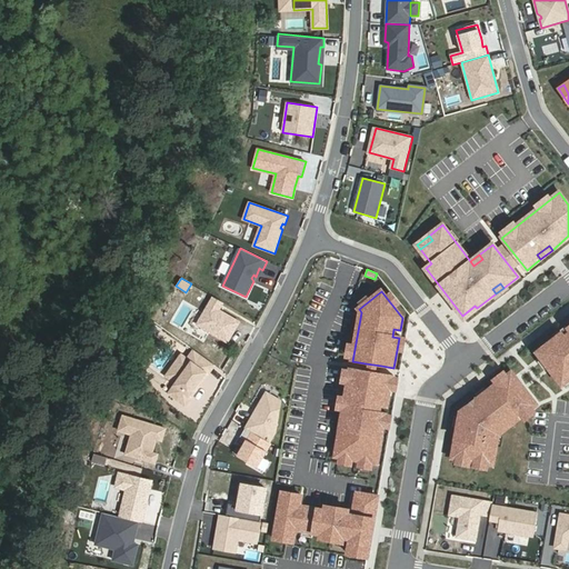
[(223,302),(213,297),(197,323),(228,342),(239,321),(219,309),(223,302)]
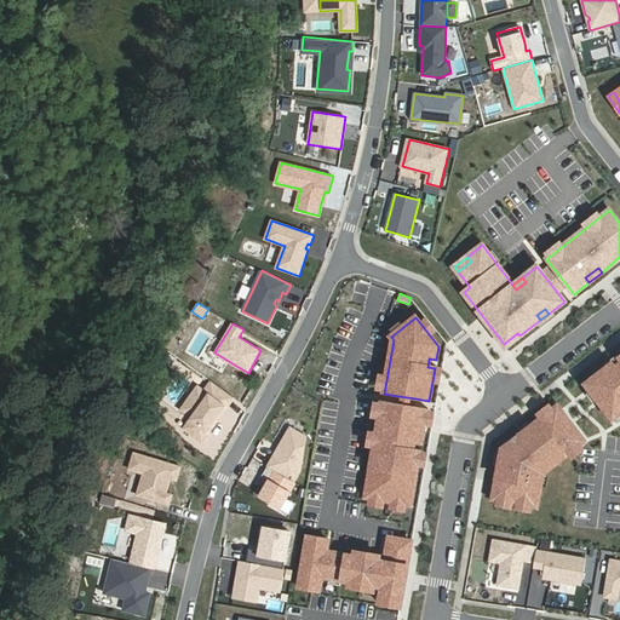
[(520,336),(517,333),(504,344),(506,346),(520,336)]
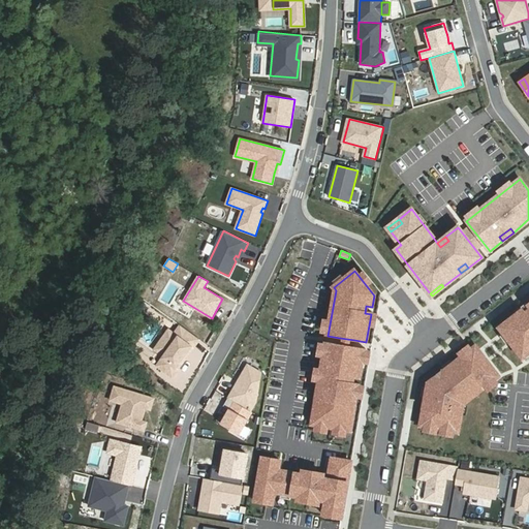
[(528,305),(528,306),(528,310),(526,313),(523,310),(500,328),(523,358),(528,352),(528,305)]
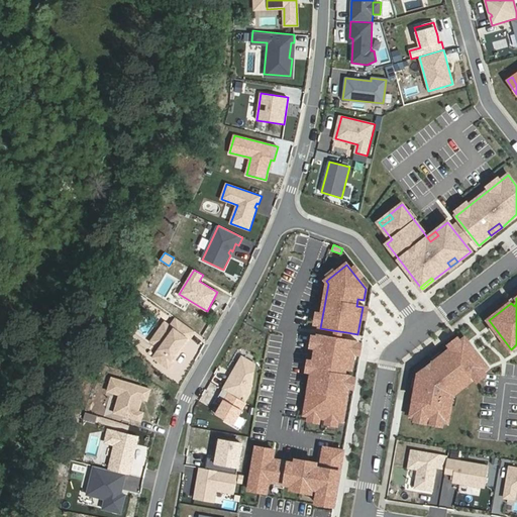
[(193,330),(176,318),(171,326),(165,322),(158,332),(167,339),(160,348),(153,357),(169,369),(183,349),(181,347),(193,330)]
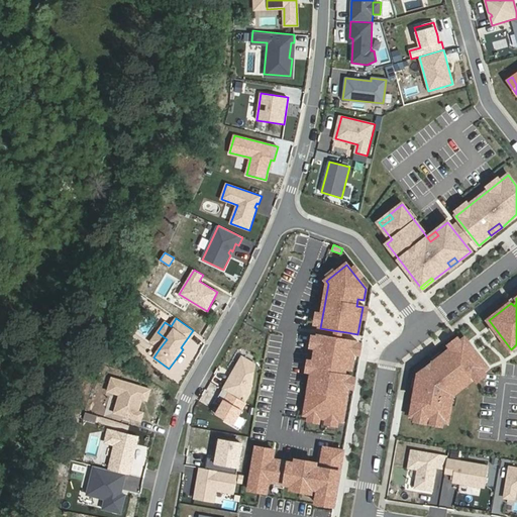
[(195,331),(193,330),(181,347),(183,349),(195,331)]
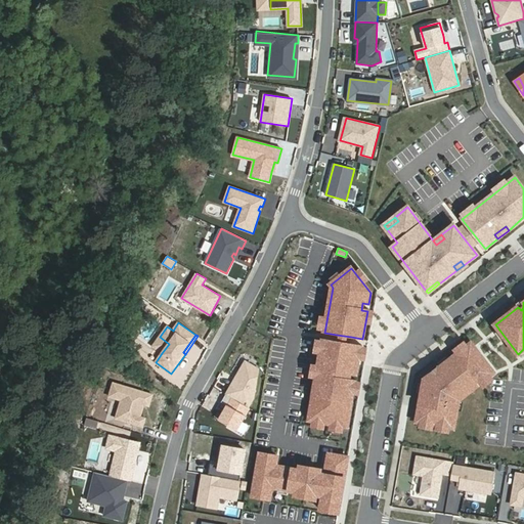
[(351,337),(337,335),(335,343),(349,345),(351,337)]
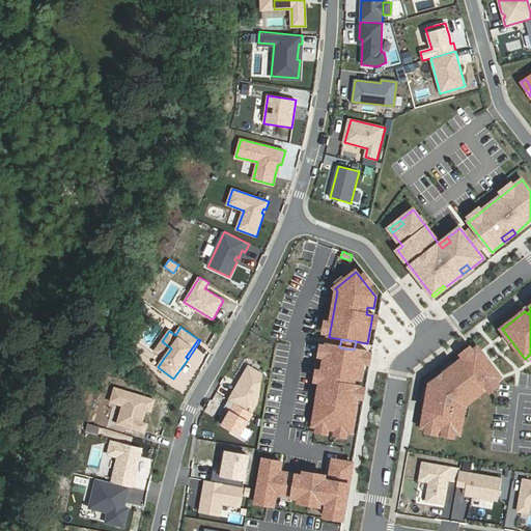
[(171,348),(162,341),(155,351),(164,358),(171,348)]
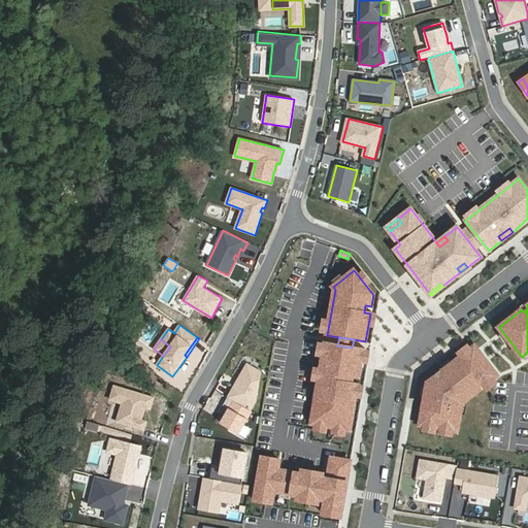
[(352,348),(337,345),(326,343),(325,345),(323,356),(321,370),(319,381),(311,424),(316,425),(326,426),(334,428),(344,430),(350,430),(358,385),(352,384),(353,376),(359,377),(364,350),(352,348)]
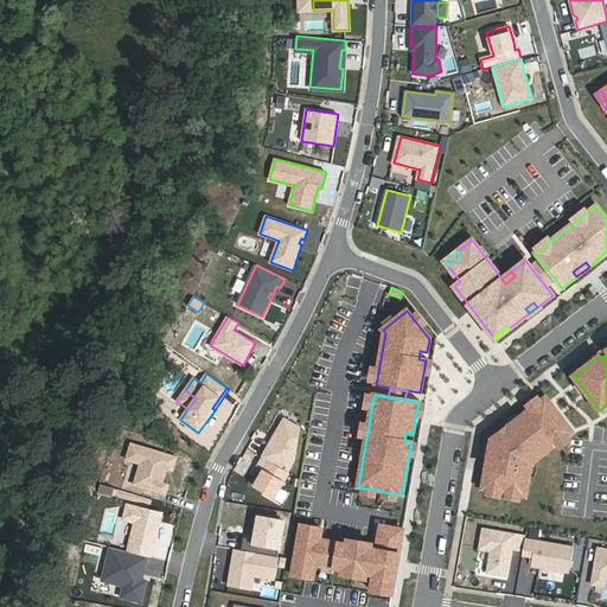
[(573,432),(545,397),(487,440),(483,489),(525,493),(529,461),(521,459),(532,451),(536,455),(573,432)]
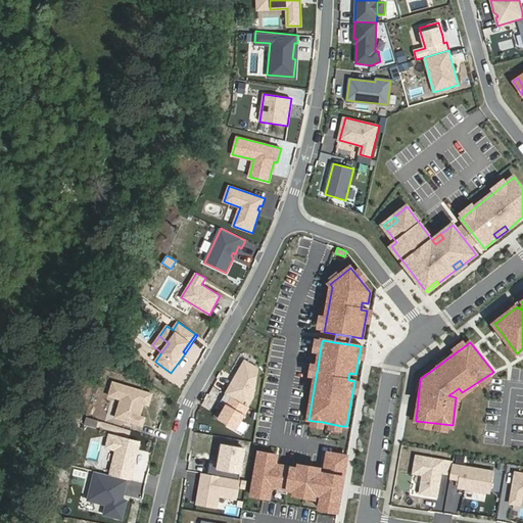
[(258,369),(245,361),(226,394),(248,407),(253,397),(258,369)]
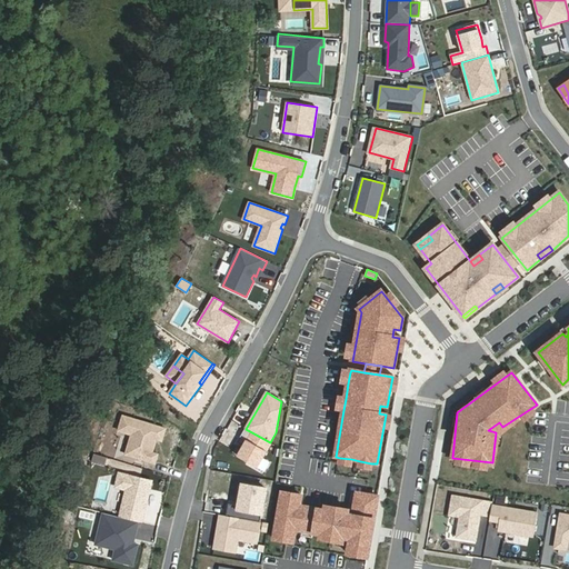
[(166,429),(123,416),(119,431),(131,435),(126,455),(155,463),(158,455),(152,452),(157,439),(162,441),(166,429)]
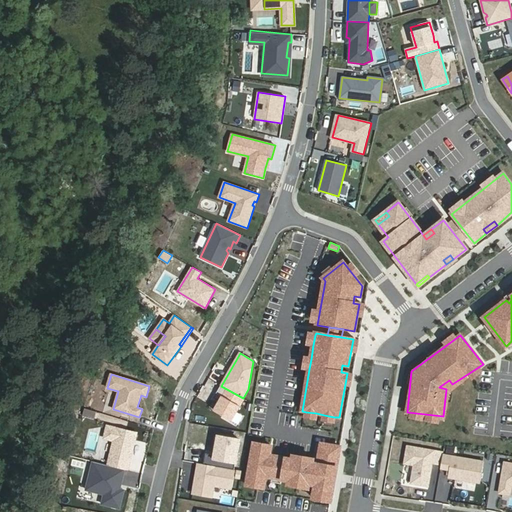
[(452,384),(449,380),(439,387),(446,389),(452,384)]
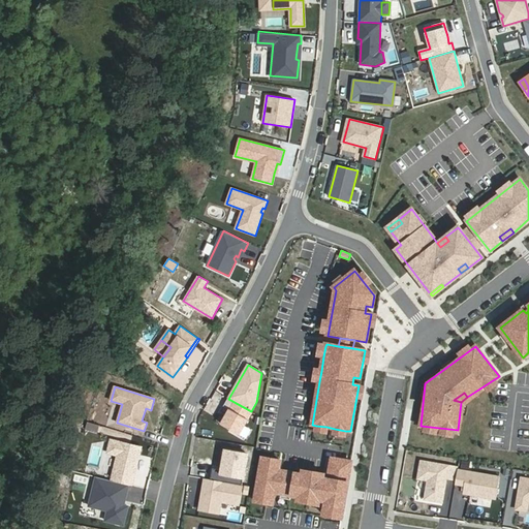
[(252,412),(228,398),(223,406),(229,409),(221,424),(239,434),(252,412)]
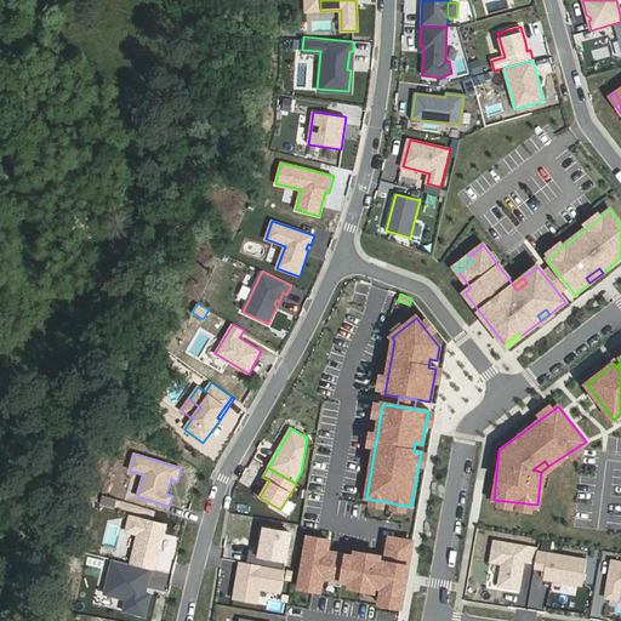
[(166,525),(130,517),(126,531),(138,534),(131,564),(155,570),(163,539),(160,539),(160,534),(164,535),(166,525)]
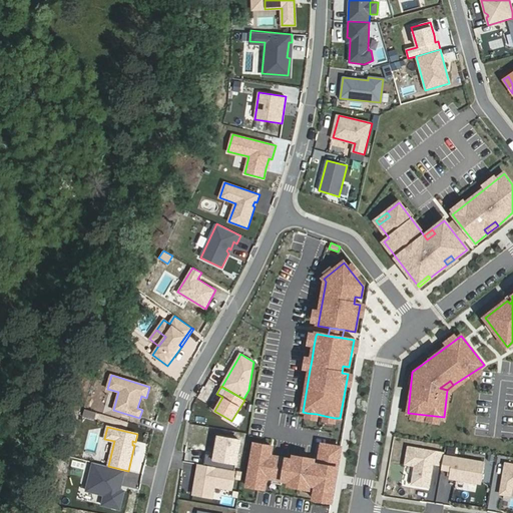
[(239,440),(223,437),(220,457),(215,456),(205,454),(204,465),(234,470),(239,440)]
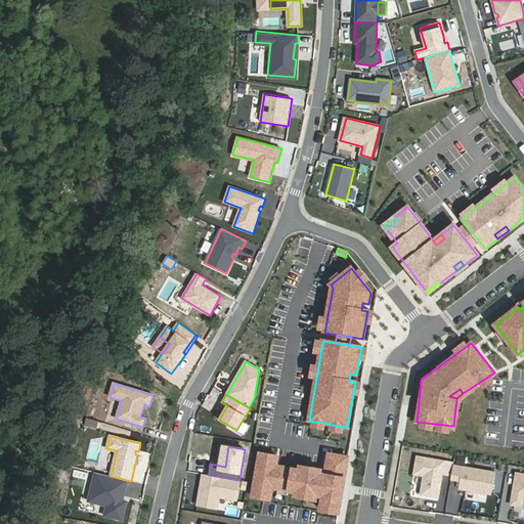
[(228,446),(223,446),(220,466),(225,467),(228,446)]
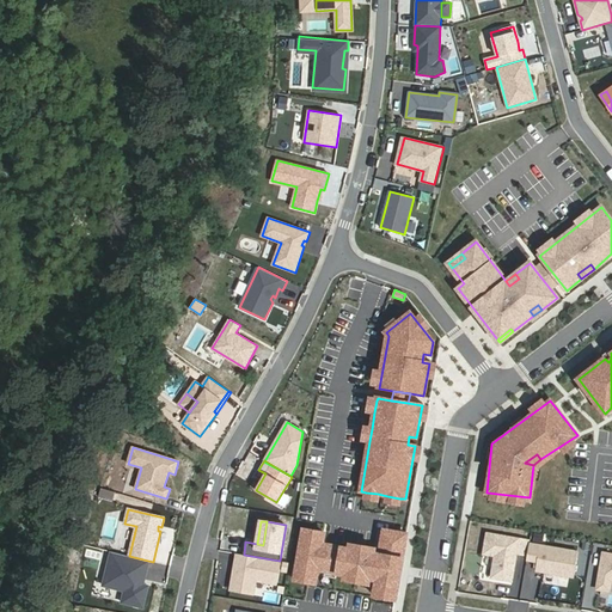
[(324,533),(304,530),(295,575),(316,579),(317,569),(325,571),(337,573),(346,574),(369,579),(378,580),(375,591),(396,594),(402,563),(320,549),(322,544),(324,533)]
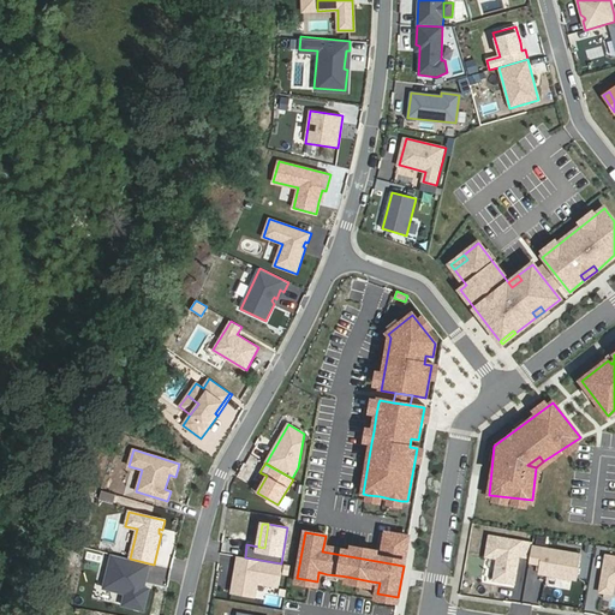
[(408,537),(386,533),(382,557),(404,562),(408,537)]
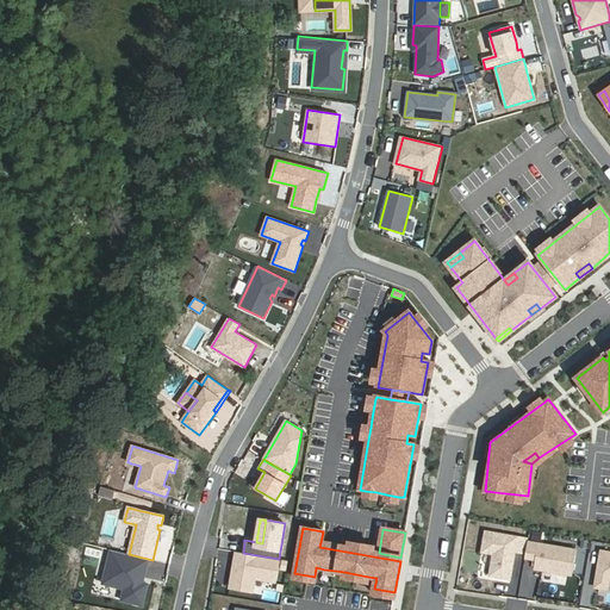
[(510,579),(517,536),(485,531),(481,552),(493,554),(489,576),(510,579)]
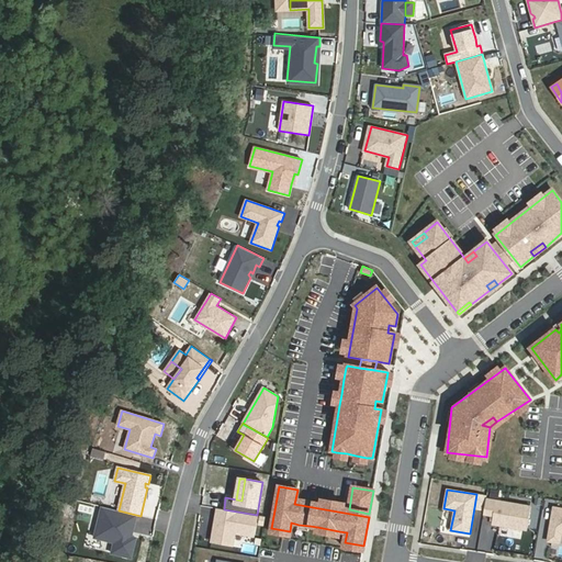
[(531,507),(486,498),(483,514),(494,516),(493,524),(527,530),(531,507)]
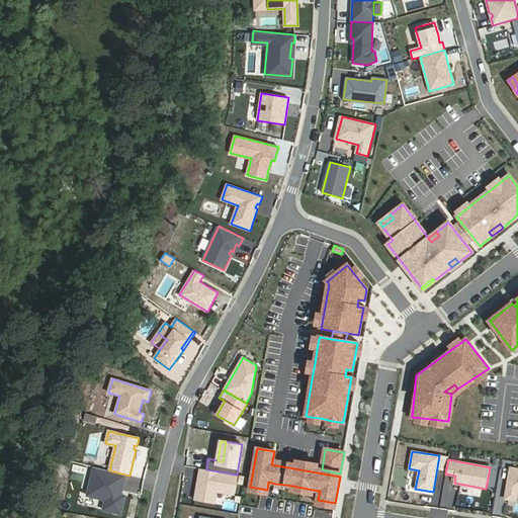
[(295,464),(272,460),(271,464),(340,477),(340,473),(322,469),(316,468),(317,464),(296,461),(295,464)]
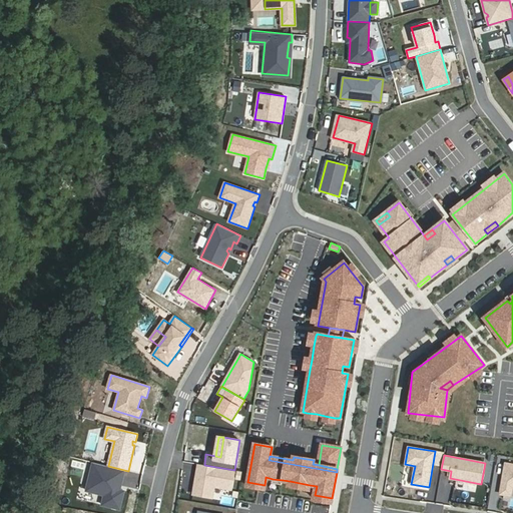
[(108,466),(93,463),(86,491),(104,495),(102,505),(120,510),(124,491),(120,490),(114,489),(115,484),(121,486),(125,470),(108,466)]
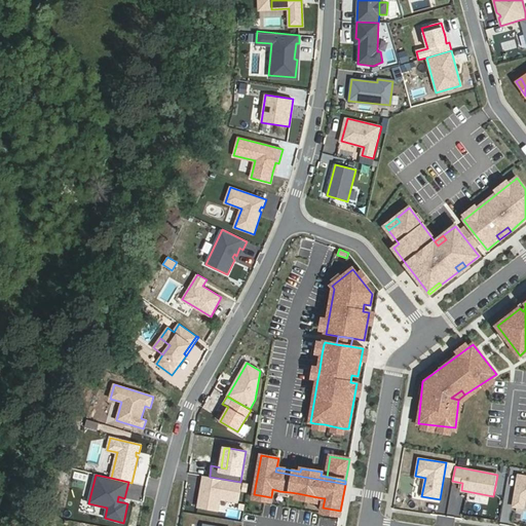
[(210,477),(203,476),(202,486),(204,486),(203,492),(201,492),(198,506),(218,510),(220,498),(237,501),(240,482),(210,477)]
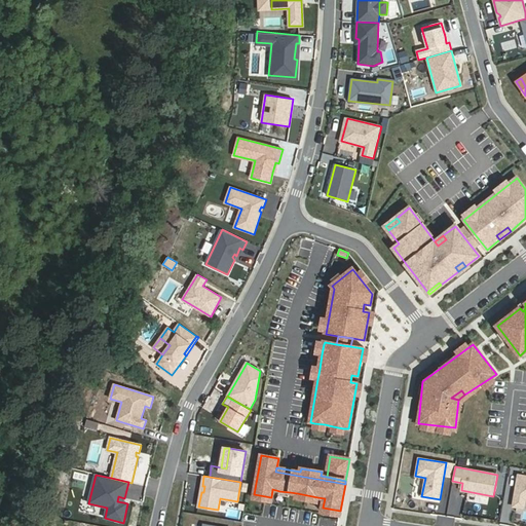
[(525,476),(519,476),(514,499),(518,500),(517,506),(523,508),(525,499),(525,498),(525,476)]
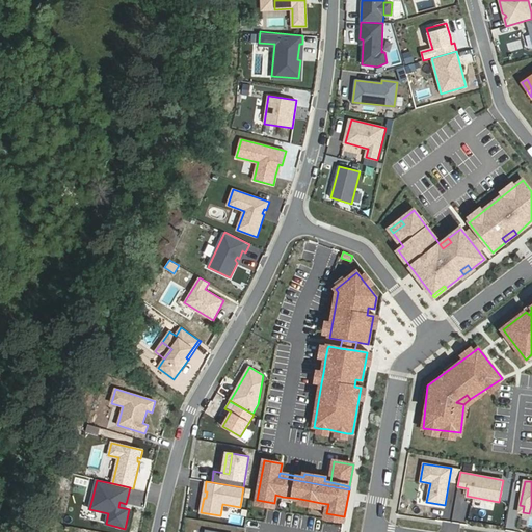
[(321,503),(300,499),(299,504),(320,508),(321,503)]
